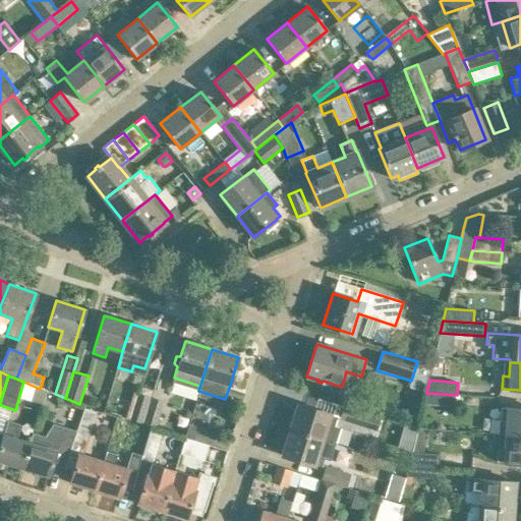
[(456,407),(457,395),(426,393),(423,405),(456,407)]
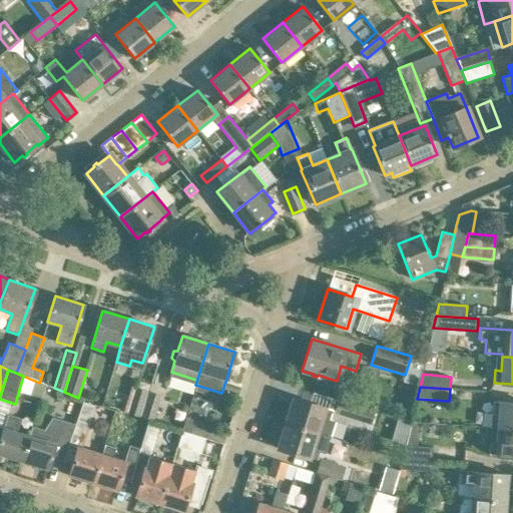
[(140,418),(148,392),(135,388),(127,414),(140,418)]
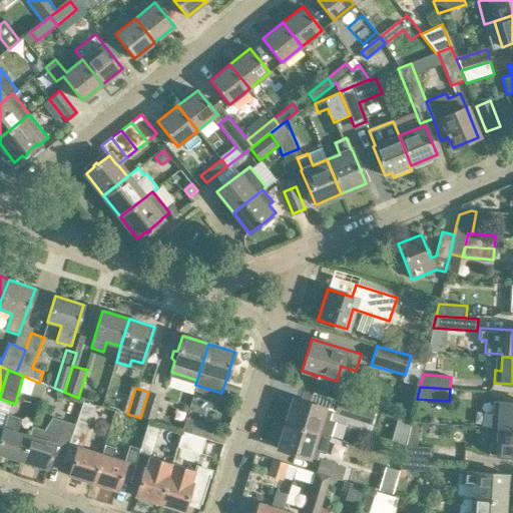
[(162,397),(148,392),(140,418),(154,422),(162,397)]
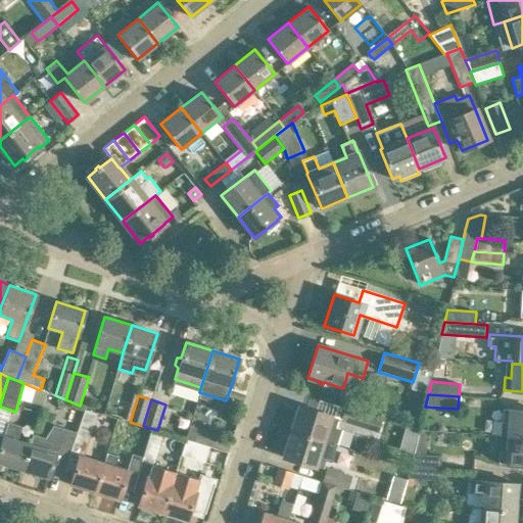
[(339,418),(331,416),(298,406),(291,431),(323,441),(331,444),(338,446),(343,431),(336,429),(339,418)]
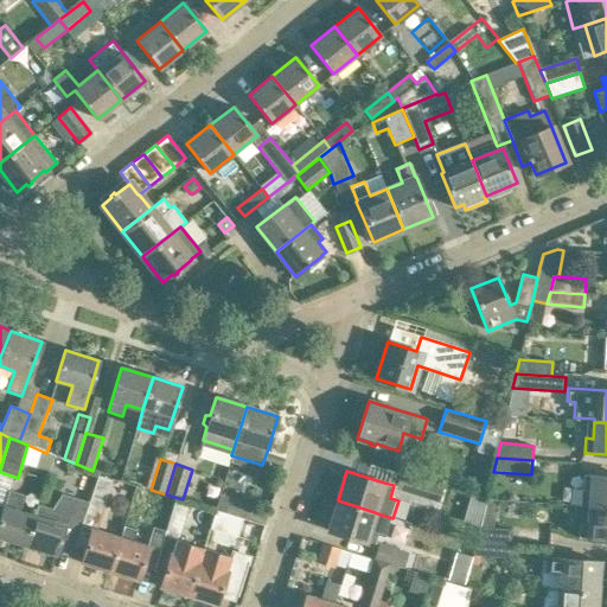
[(401,474),(396,491),(439,504),(443,487),(401,474)]
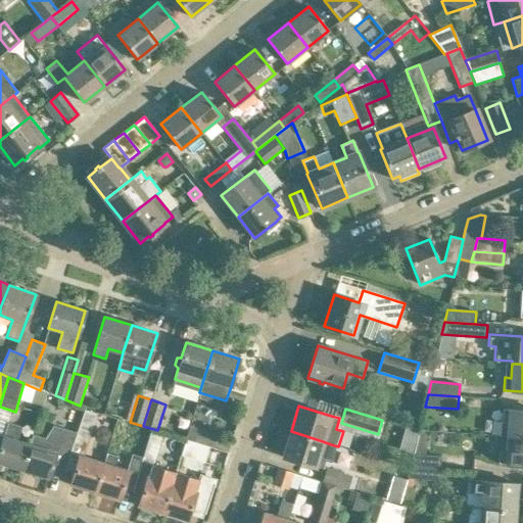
[(500,437),(506,437),(522,438),(522,410),(502,409),(500,437)]
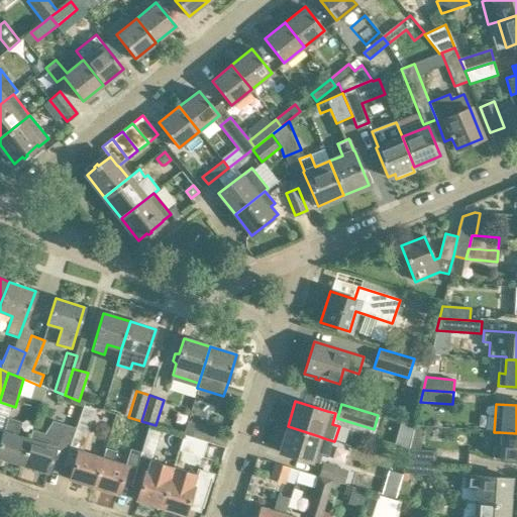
[(83,407),(78,419),(91,424),(96,411),(83,407)]
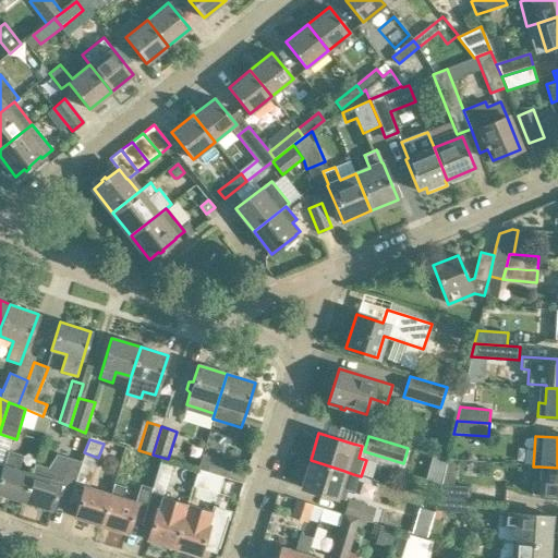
[(0,474),(0,494),(24,501),(33,474),(19,470),(23,456),(8,451),(0,474)]
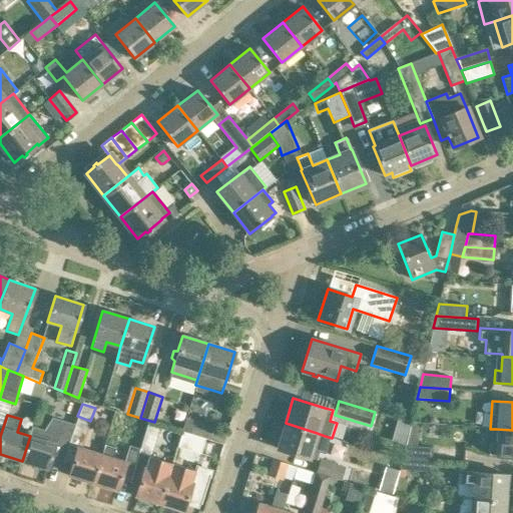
[(22,461),(47,469),(50,458),(62,462),(73,425),(51,418),(43,430),(32,427),(30,436),(22,461)]
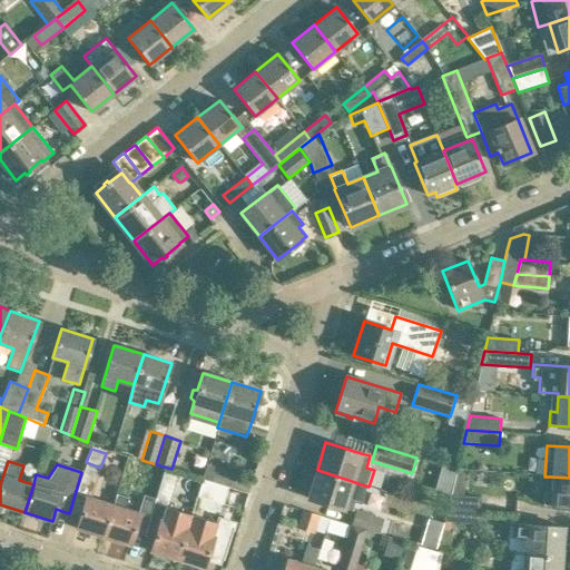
[(202,478),(214,482),(228,487),(231,488),(235,474),(206,464),(202,478)]
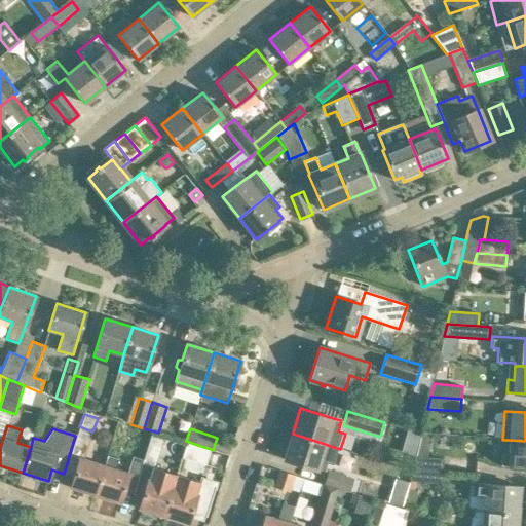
[(422,433),(413,470),(444,472),(445,459),(427,457),(433,434),(422,433)]
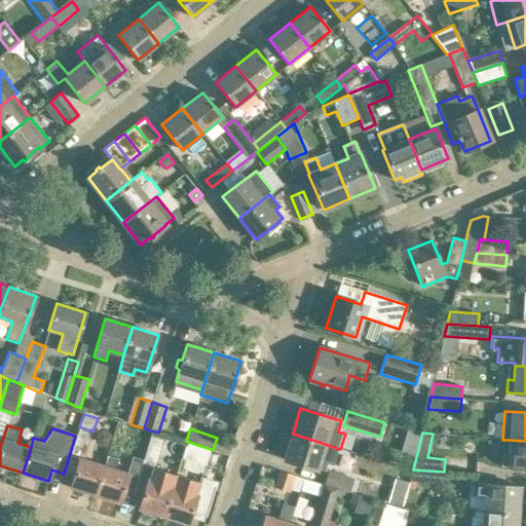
[(293,434),(285,460),(325,473),(333,447),(325,444),(293,434)]
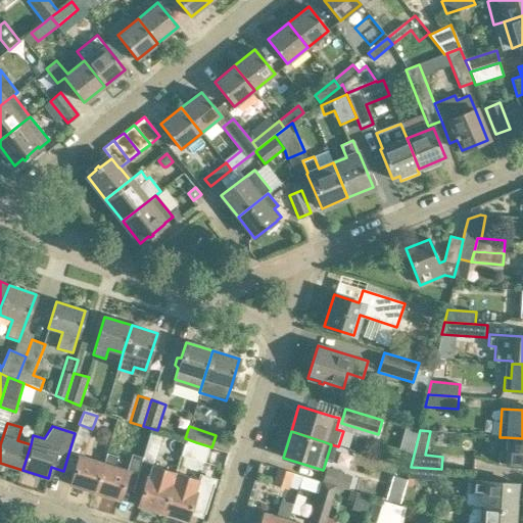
[(522,465),(522,438),(506,437),(505,452),(498,452),(498,464),(522,465)]
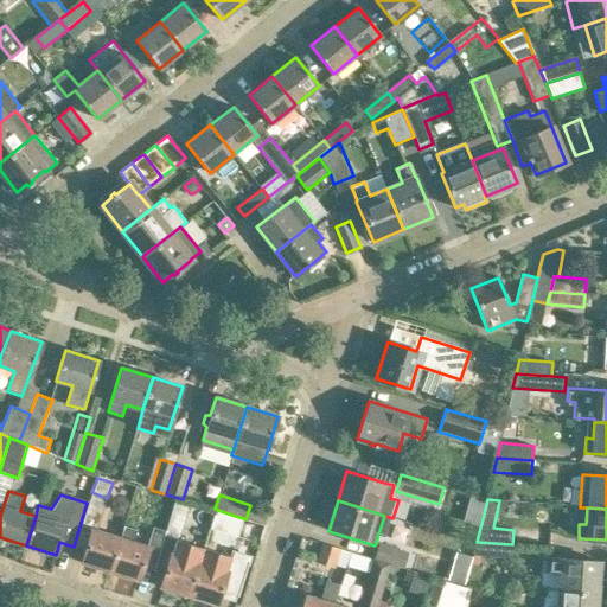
[(215,509),(209,529),(222,534),(236,538),(243,518),(228,513),(215,509)]
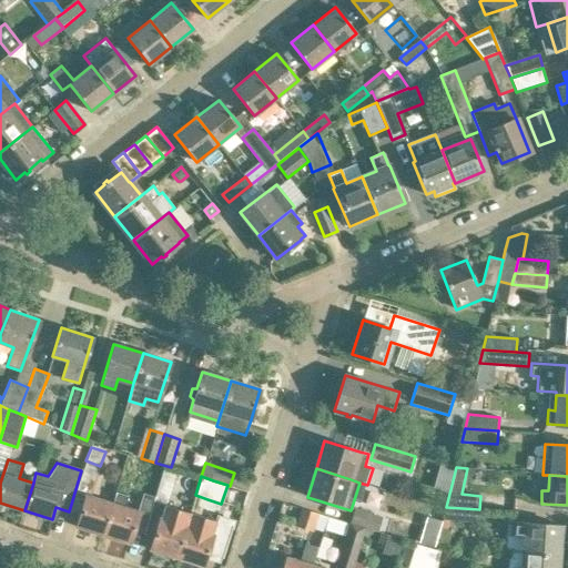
[(113,503),(103,535),(129,543),(133,529),(139,510),(127,507),(129,497),(117,493),(113,503)]
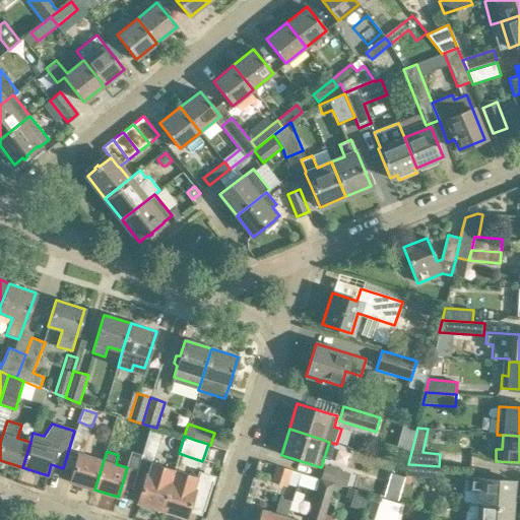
[(79,453),(70,482),(94,490),(104,460),(79,453)]
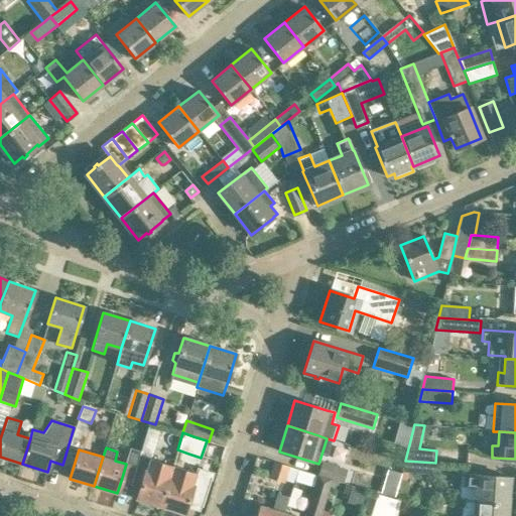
[(133,475),(140,453),(131,449),(127,461),(136,463),(133,474),(133,475)]
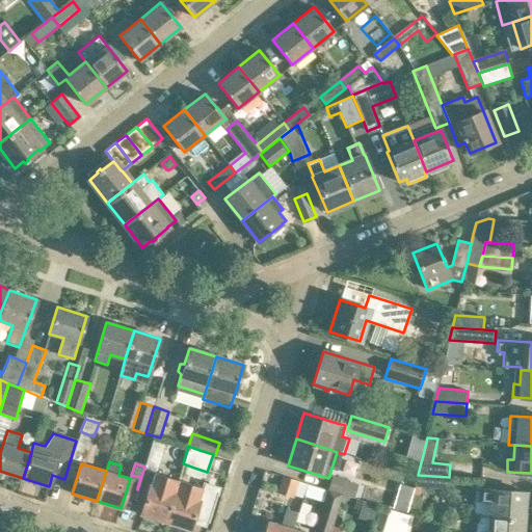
[(137,489),(137,490),(148,494),(144,502),(140,514),(166,523),(179,481),(154,473),(156,468),(145,464),(144,467),(137,489)]
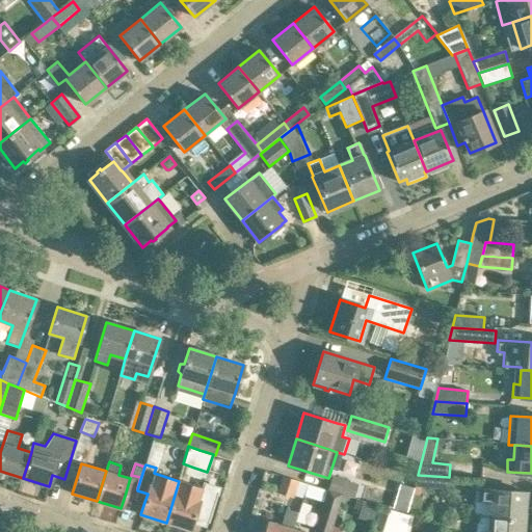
[(448,490),(449,477),(418,475),(415,487),(448,490)]
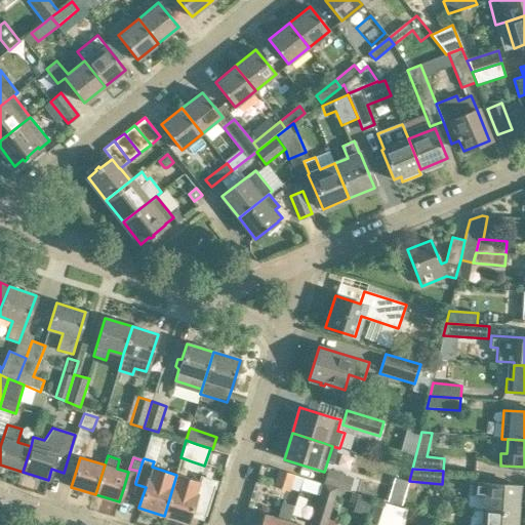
[(274,487),(288,491),(293,474),(279,470),(274,487)]
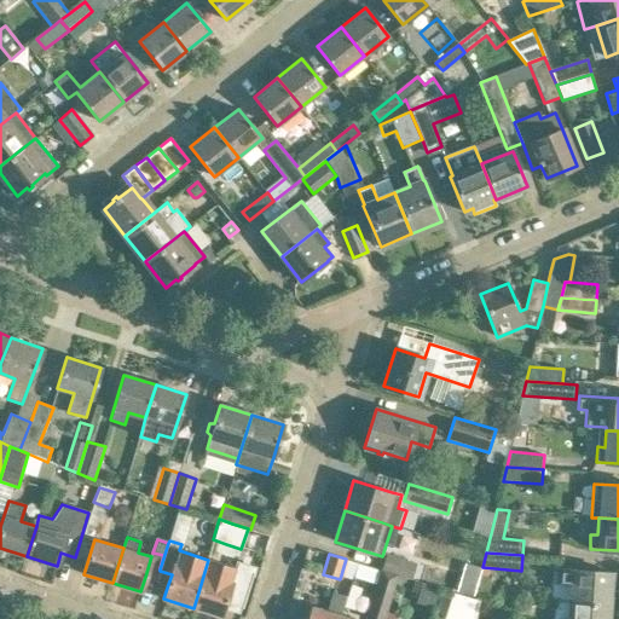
[(416,565),(386,555),(381,568),(398,574),(412,578),(416,565)]
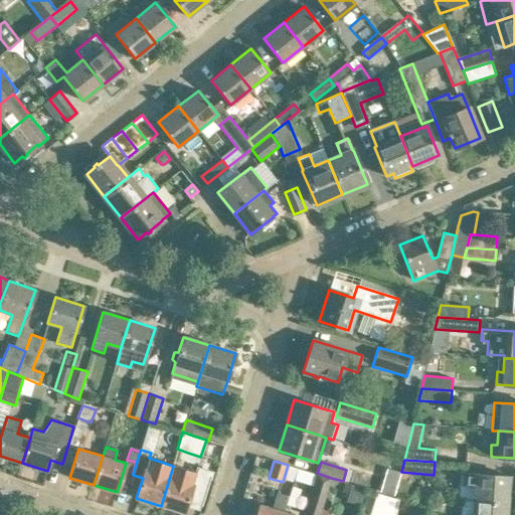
[(173,466),(161,506),(184,513),(186,507),(187,501),(201,506),(202,506),(212,473),(197,468),(196,473),(173,466)]
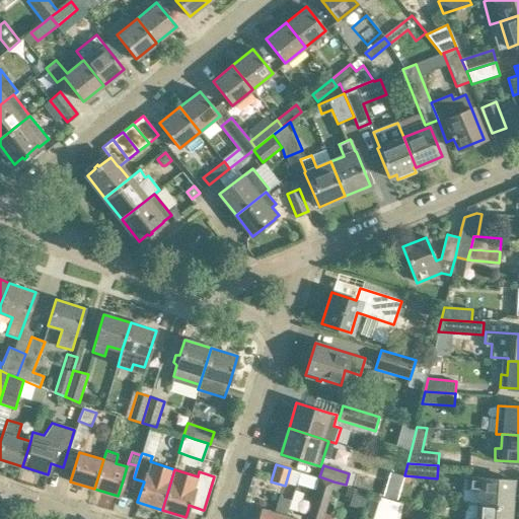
[(312,518),(321,518),(334,482),(319,476),(307,517),(312,518)]
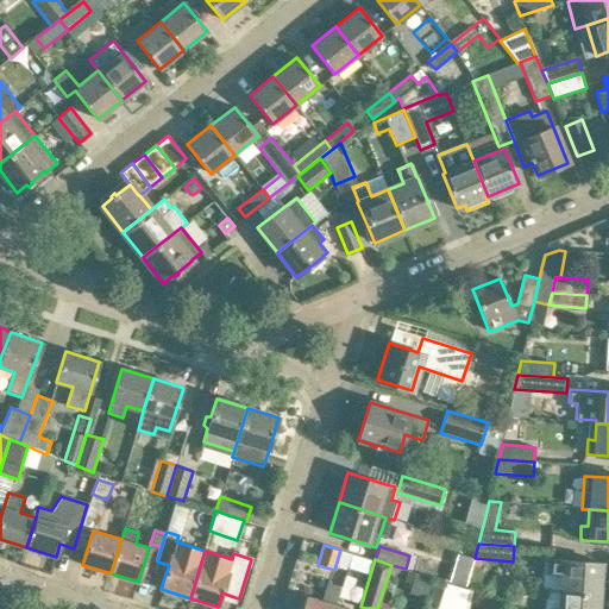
[(540,591),(559,592),(600,595),(602,564),(547,559),(547,563),(542,563),(540,591)]
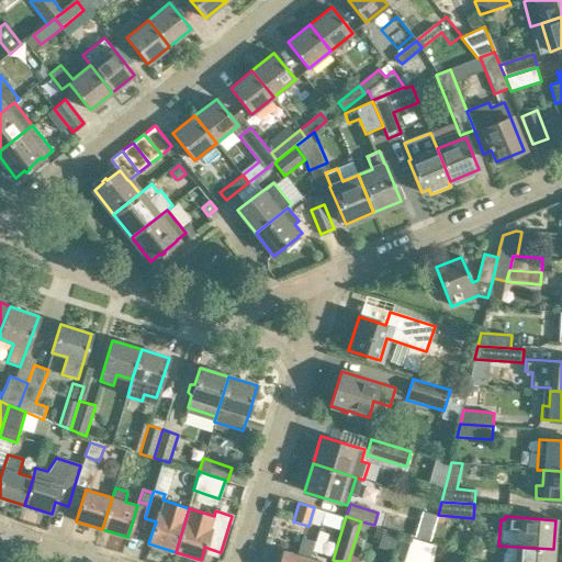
[(378,547),(392,552),(397,534),(383,529),(378,547)]
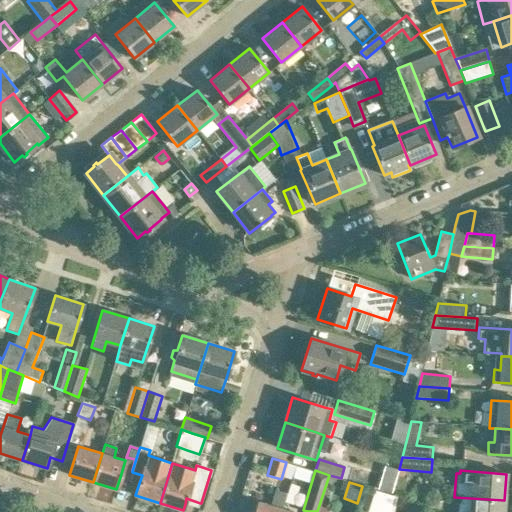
[(375,489),(368,511),(371,511),(388,511),(393,494),(375,489)]
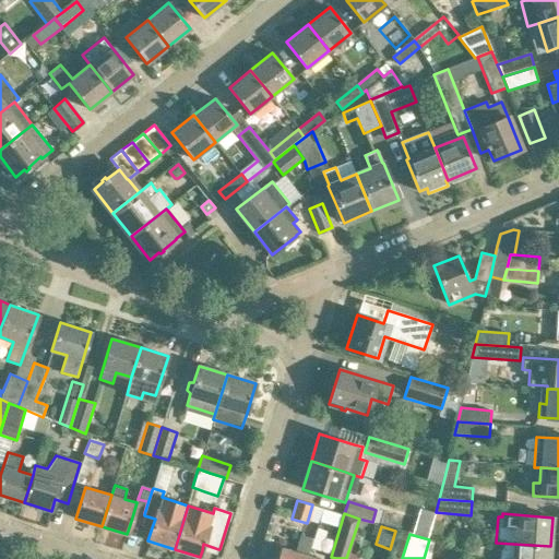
[(506,558),(549,558),(550,546),(513,544),(512,558),(511,558),(506,558)]
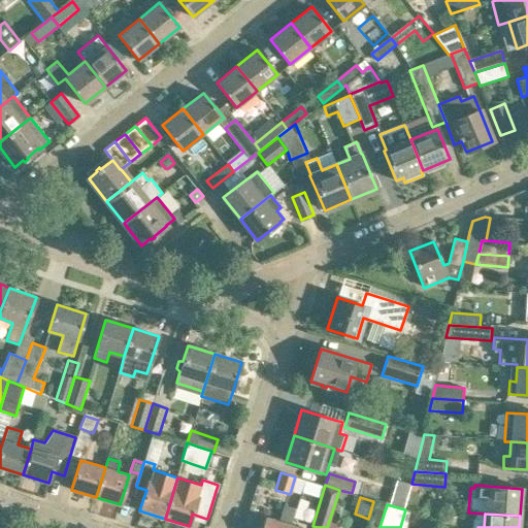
[(263,527),(290,527),(291,525),(266,518),(263,527)]
